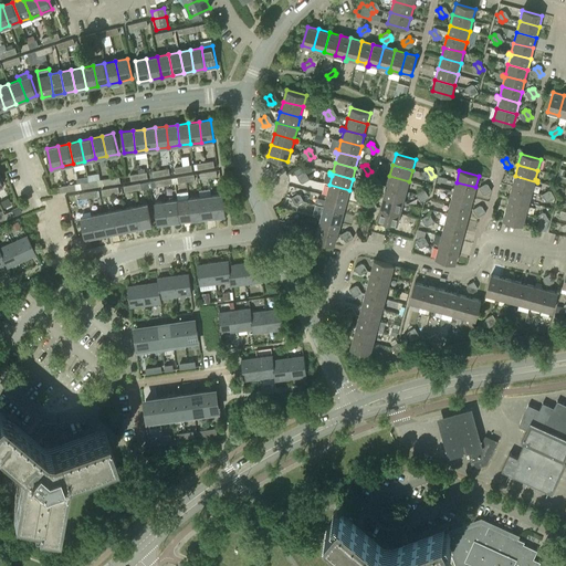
[(303,184),(305,181),(301,174),(296,176),(301,182),(303,184)]
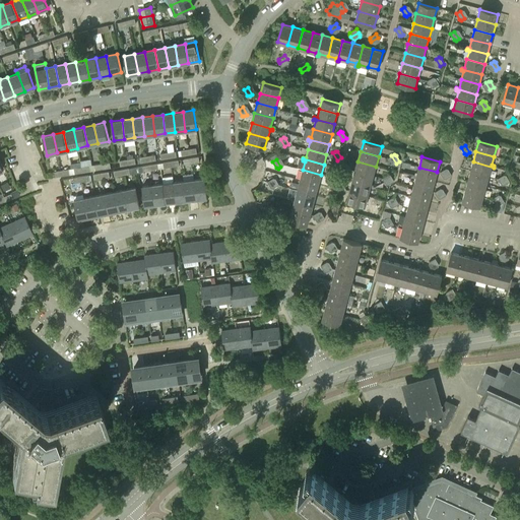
[(354,172),(374,177),(376,167),(358,161),(354,172)]
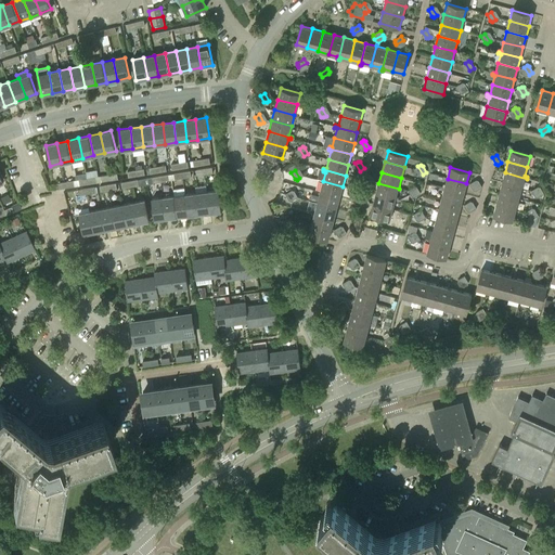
[(527,179),(505,172),(502,183),(521,189),(524,179),(527,180),(527,179)]
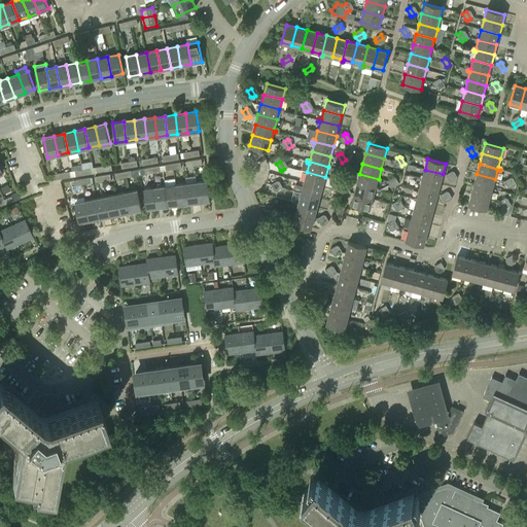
[(138,169),(139,175),(145,174),(152,173),(151,167),(138,169)]
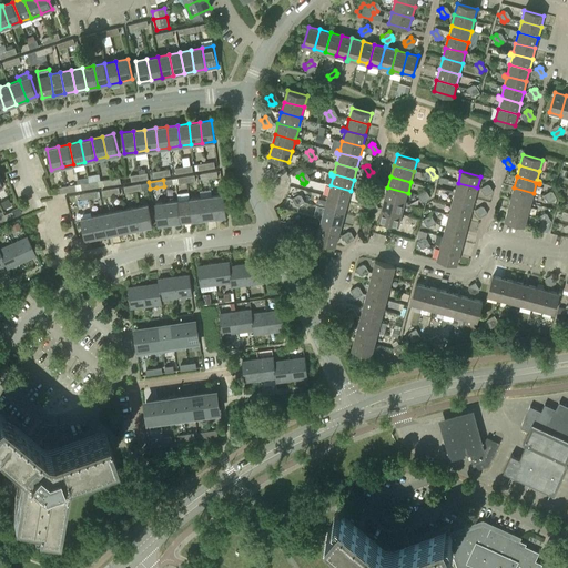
[(475,199),(477,188),(458,183),(455,192),(453,191),(453,193),(475,199)]
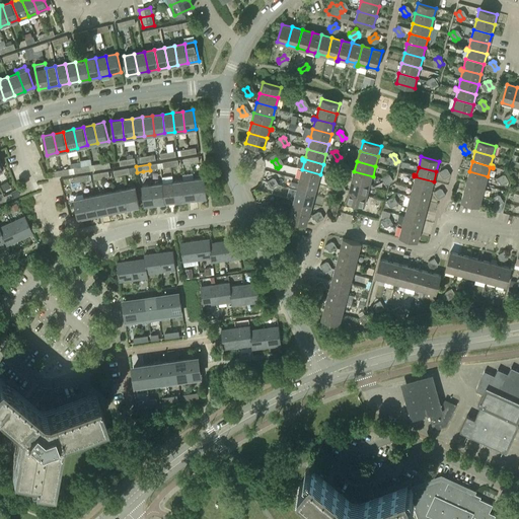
[(447,177),(450,175),(451,175),(447,168),(445,168),(442,169),(447,177)]
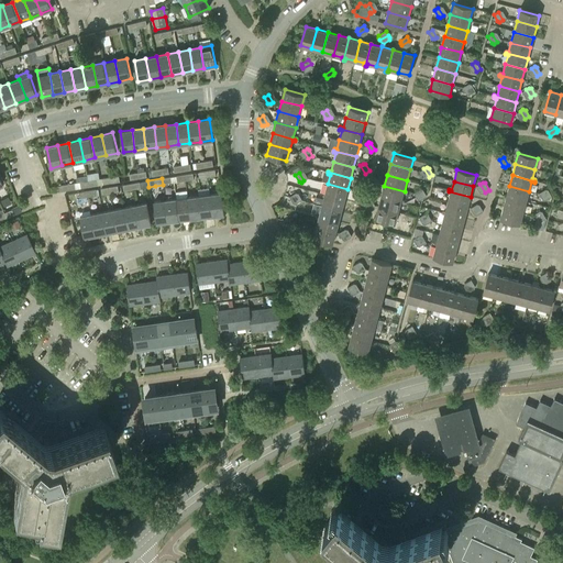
[(324,195),(344,200),(348,189),(328,184),(324,195)]
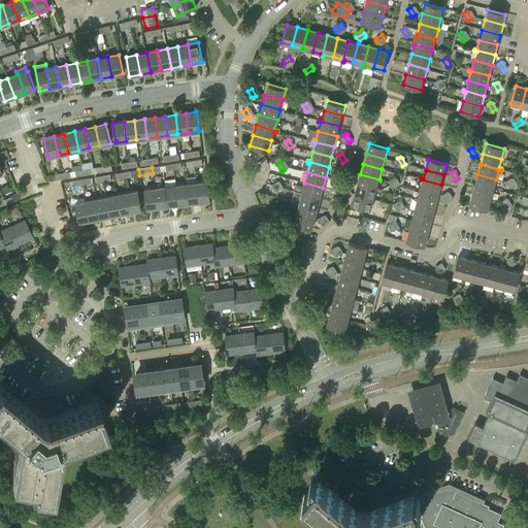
[(358,184),(378,190),(378,189),(376,188),(380,179),(360,174),(358,184)]
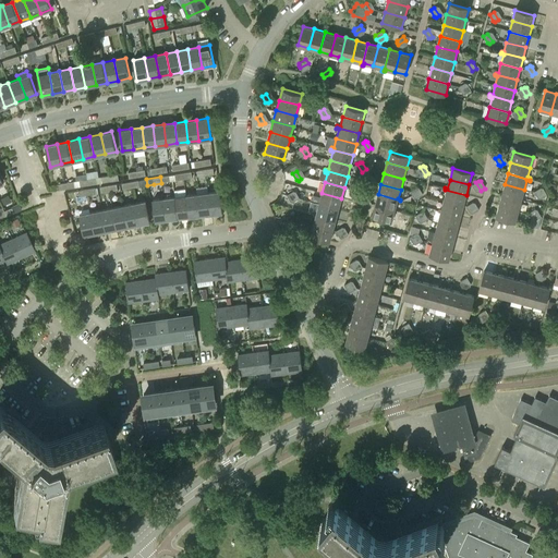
[(524,190),(505,184),(501,195),(521,201),(524,190)]
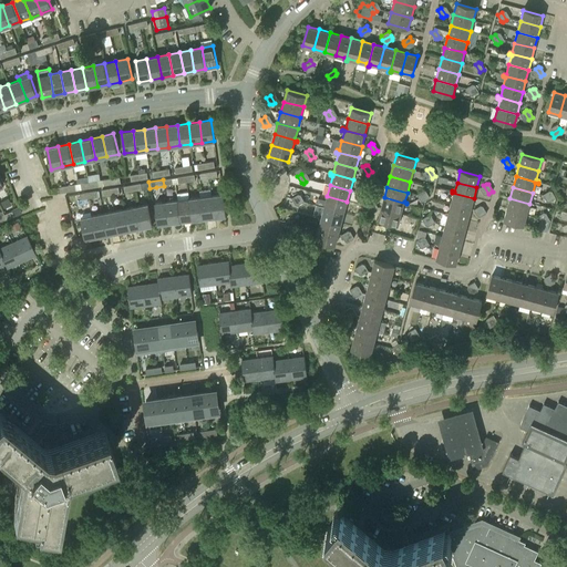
[(423,191),(421,192),(425,199),(430,197),(425,191),(423,191)]
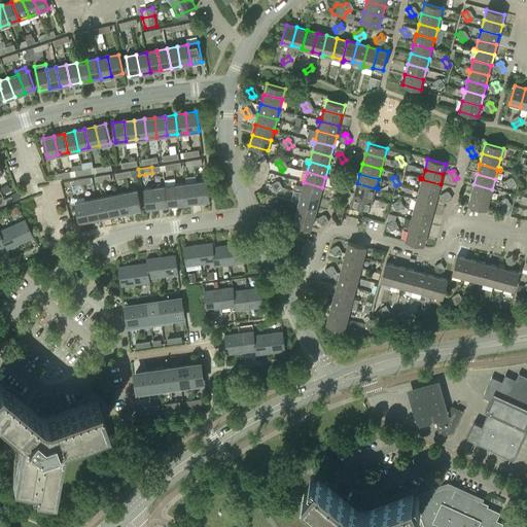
[(511,177),(508,179),(513,186),(517,184),(513,178),(511,177)]
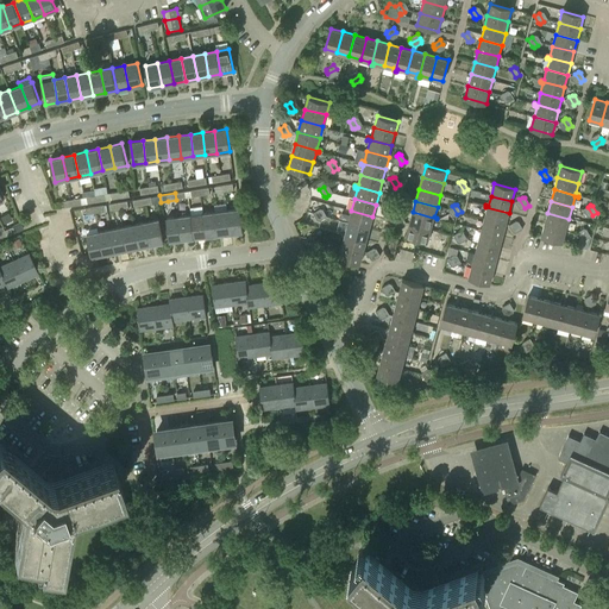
[(454,217),(457,214),(452,206),(447,208),(452,215),(454,217)]
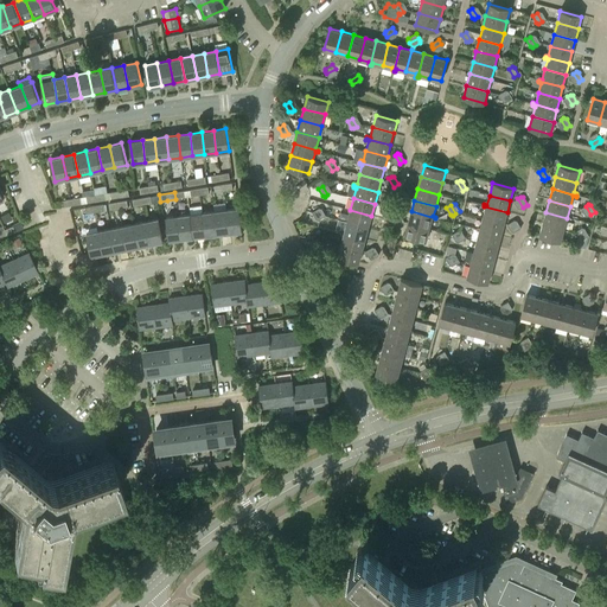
[(504,224),(508,212),(484,206),(483,208),(486,209),(483,218),(504,224)]
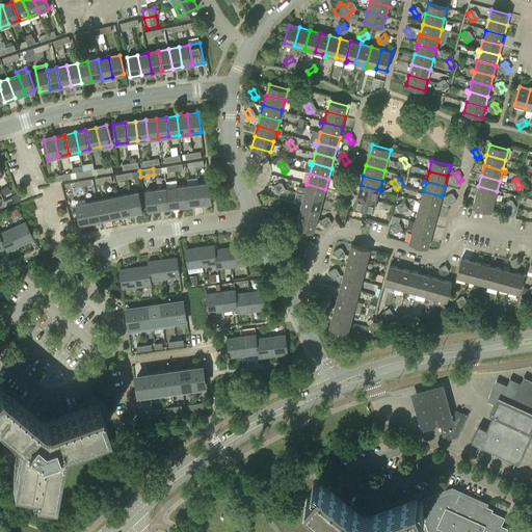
[(209,182),(198,184),(201,204),(212,202),(209,182)]
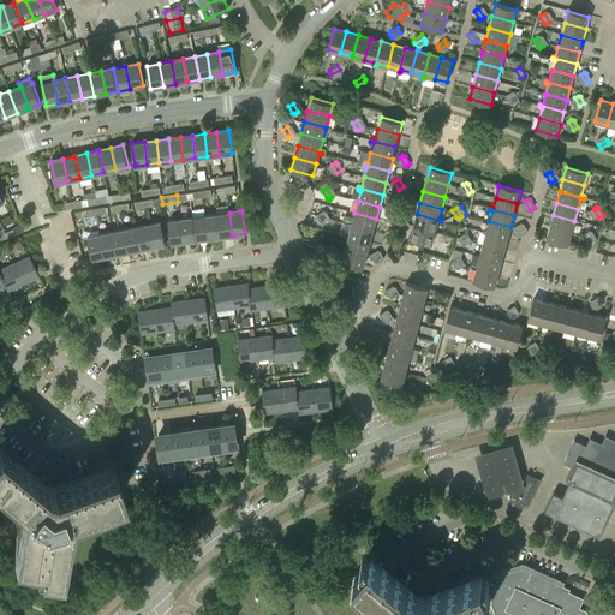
[(322,222),(326,221),(321,212),(316,215),(320,222),(322,222)]
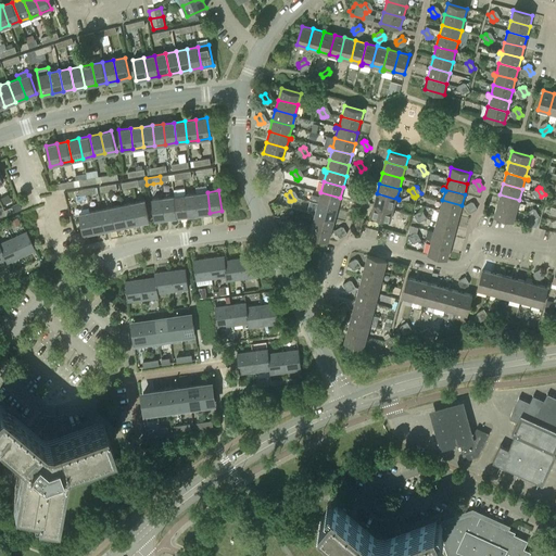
[(199,214),(210,213),(207,192),(197,193),(199,214)]
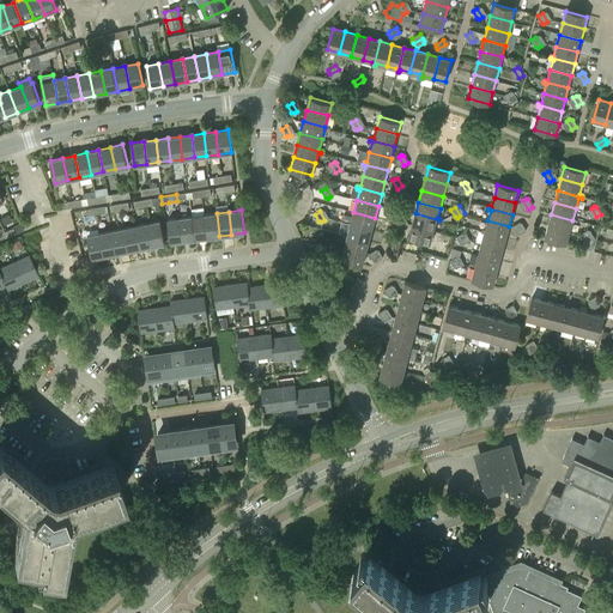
[(351,224),(372,230),(375,218),(353,212),(351,224)]
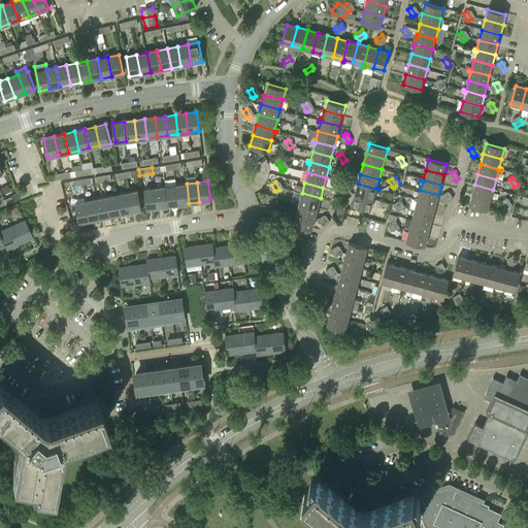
[(176,185),(178,204),(189,203),(187,184),(176,185)]
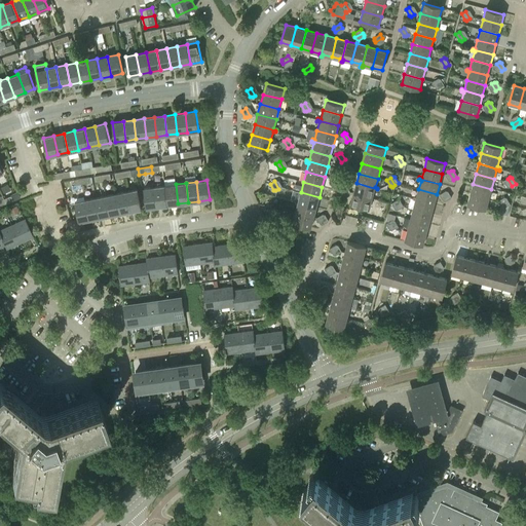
[(353,193),(372,198),(375,190),(376,191),(377,189),(357,183),(353,193)]
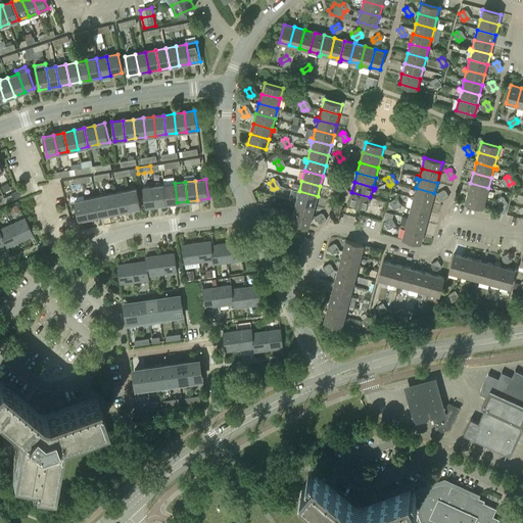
[(167,204),(177,202),(175,183),(164,185),(167,204)]
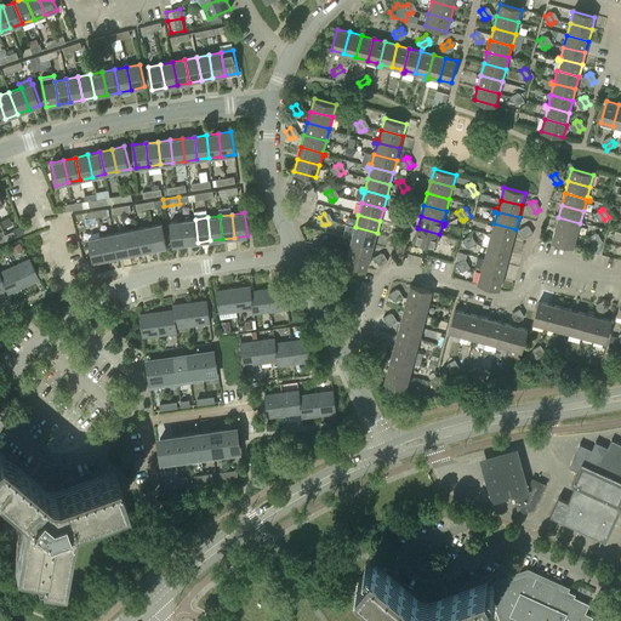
[(580,223),(558,217),(556,229),(577,235),(580,223)]
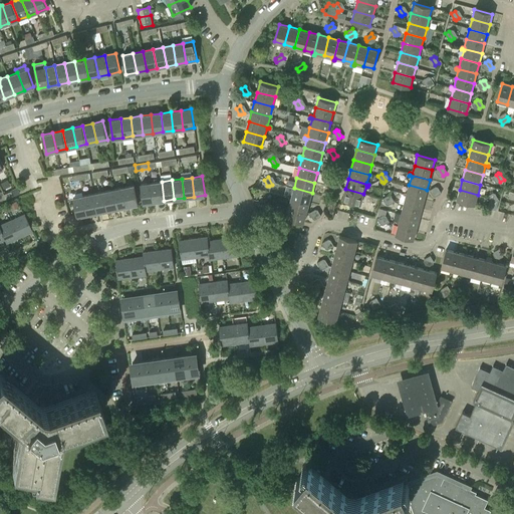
[(154,202),(164,201),(162,182),(152,183),(154,202)]
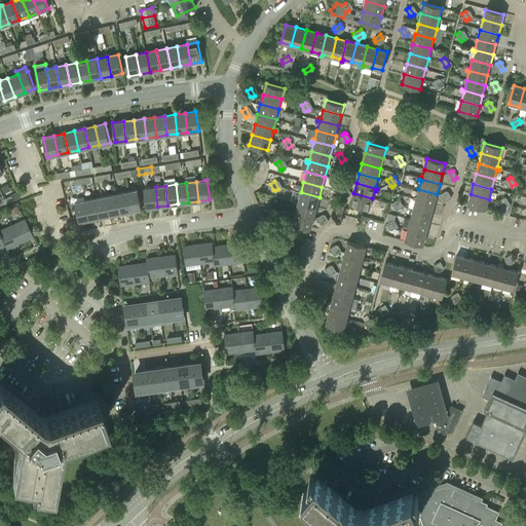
[(147,208),(157,207),(155,187),(144,188),(144,189),(146,208),(147,208)]
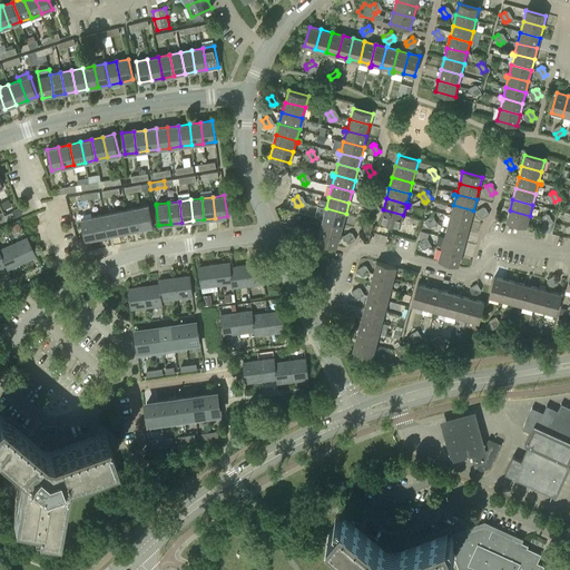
[(373,213),(376,210),(371,203),(366,205),(371,212),(373,213)]
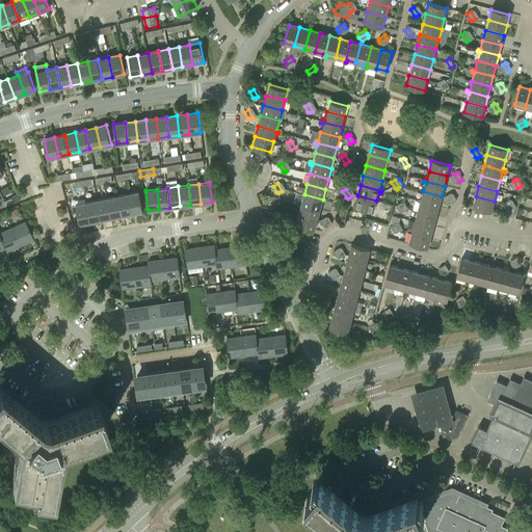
[(139,191),(128,194),(132,213),(142,211),(142,210),(139,192),(139,191)]
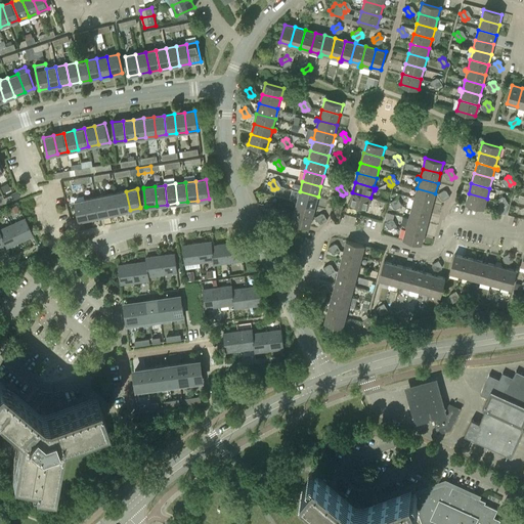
[(145,207),(143,188),(140,188),(137,189),(140,207),(145,207)]
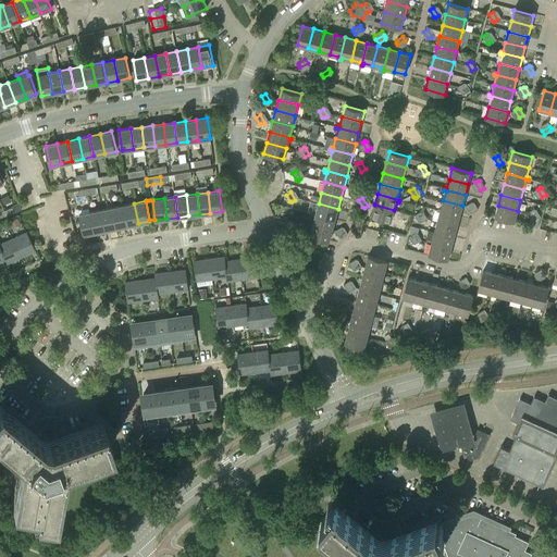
[(459,217),(462,206),(443,200),(441,209),(438,209),(437,211),(459,217)]
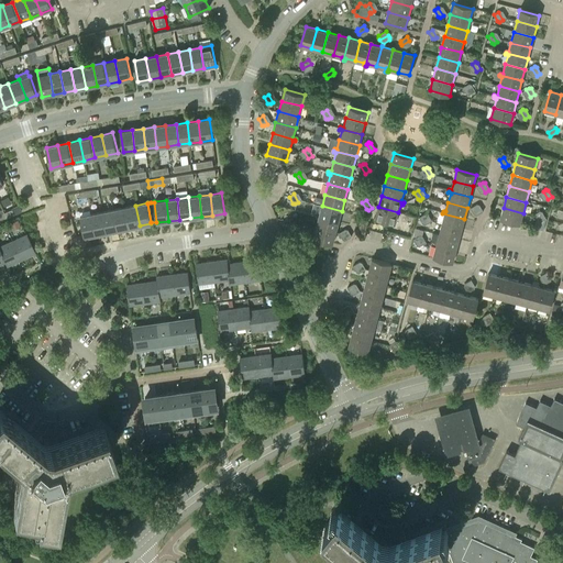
[(477,205),(474,206),(478,213),(483,211),(479,205),(477,205)]
